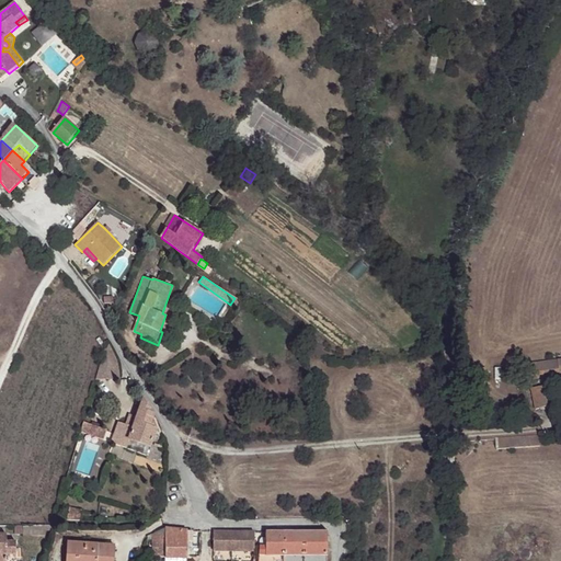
[(230,305),(228,307),(235,310),(240,302),(235,298),(230,305)]
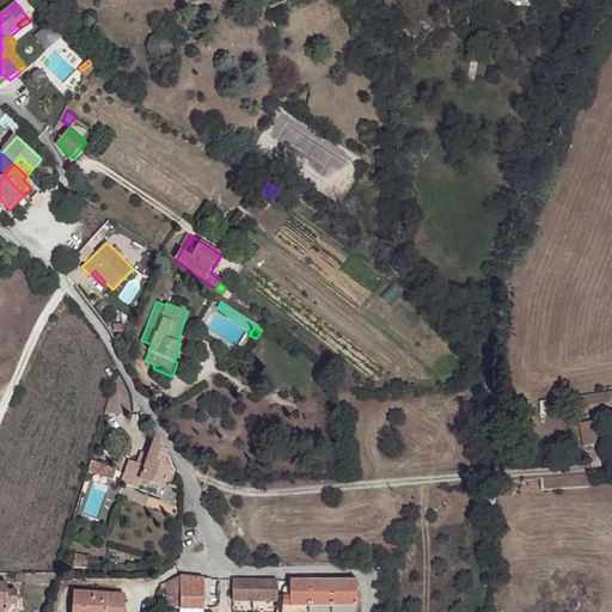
[(115,380),(105,412),(133,411),(132,393),(129,389),(122,375),(120,379),(115,380)]
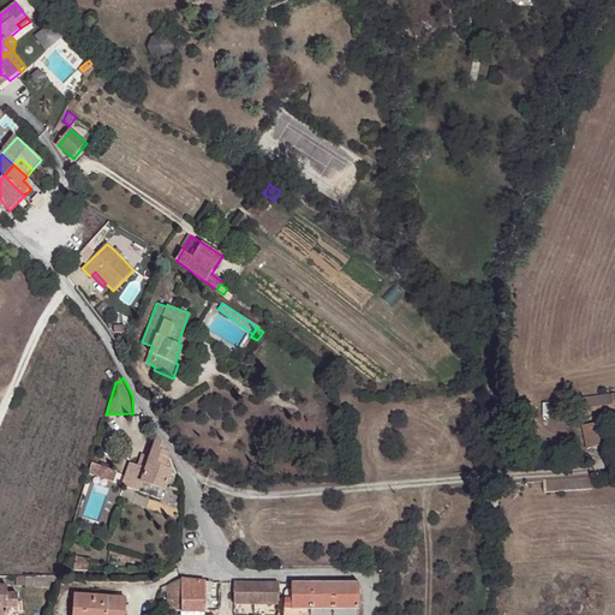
[(614,395),(580,399),(581,410),(614,407),(614,408),(614,395)]
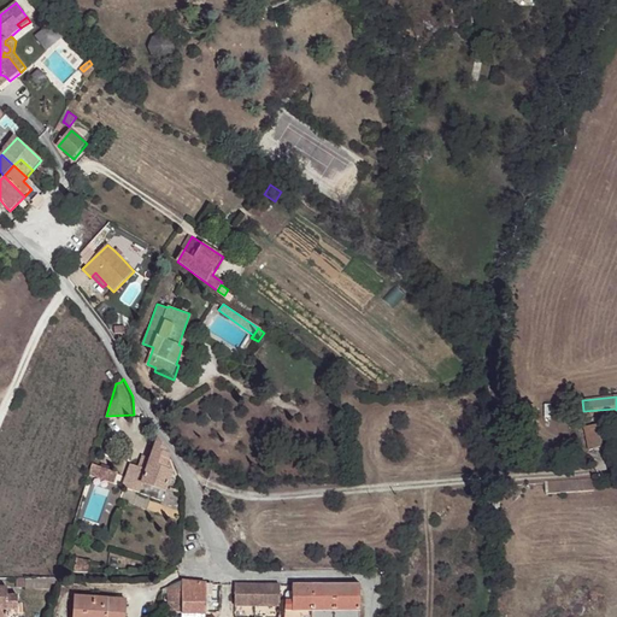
[(601,424),(586,428),(589,452),(605,447),(601,424)]
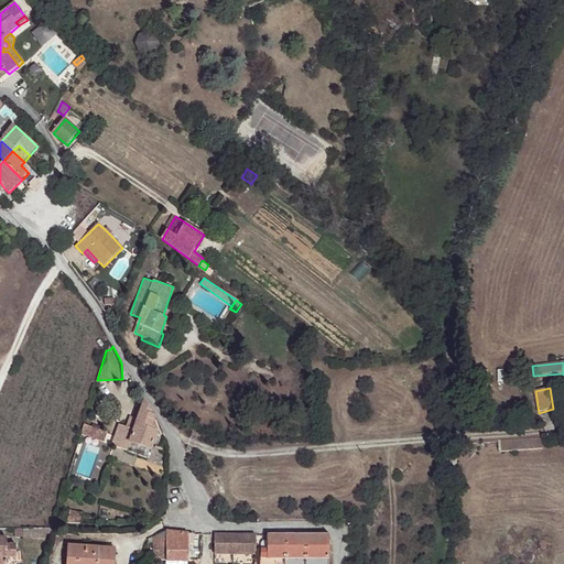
[(150,410),(144,400),(138,419),(136,424),(128,421),(126,425),(119,423),(111,444),(127,449),(129,443),(150,451),(152,446),(155,447),(159,437),(155,436),(160,425),(156,420),(148,418),(150,410)]
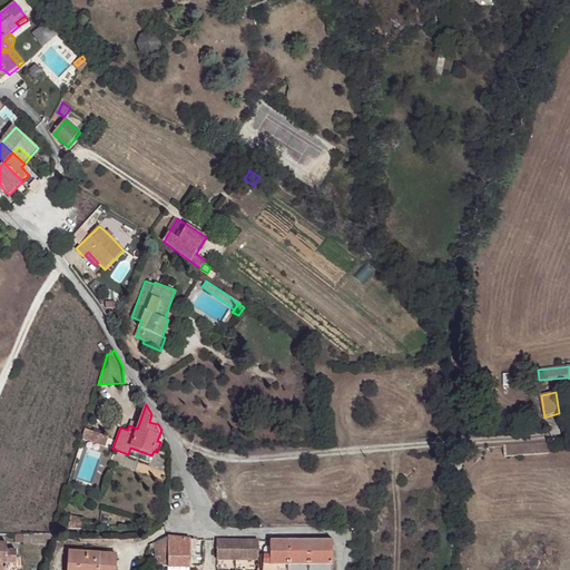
[(108,435),(85,428),(81,438),(105,445),(108,435)]
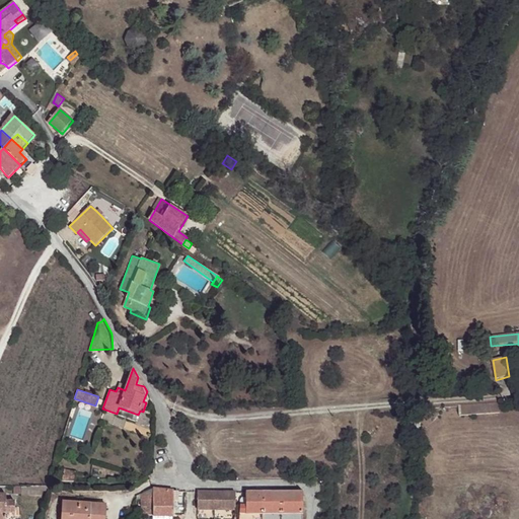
[(501,413),(501,402),(460,405),(461,416),(501,413)]
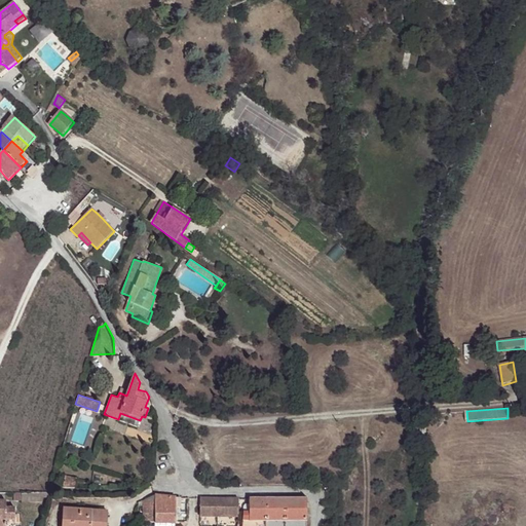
[(64,474),(62,488),(74,488),(77,477),(64,474)]
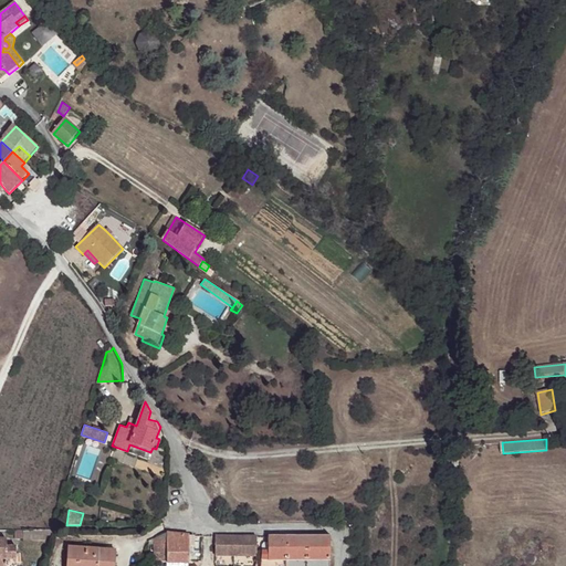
[(54,530),(53,525),(29,526),(30,536),(44,534),(52,534),(54,530)]
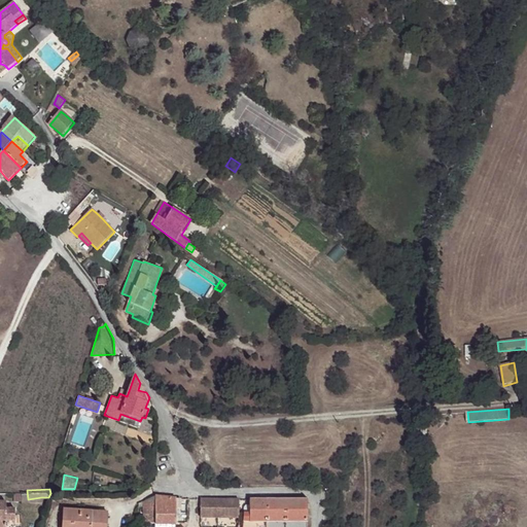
[(155,496),(154,496),(140,502),(137,511),(144,512),(144,523),(156,523),(155,496)]
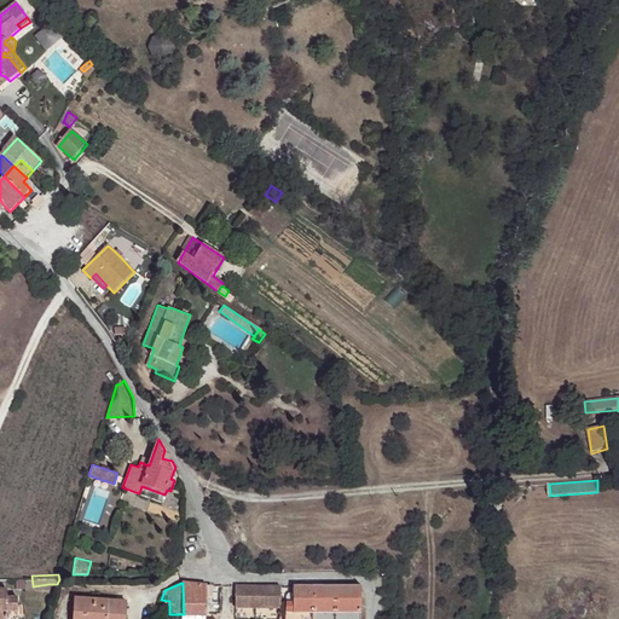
[(207,585),(183,583),(184,614),(184,615),(207,617),(208,615),(207,586),(207,585)]
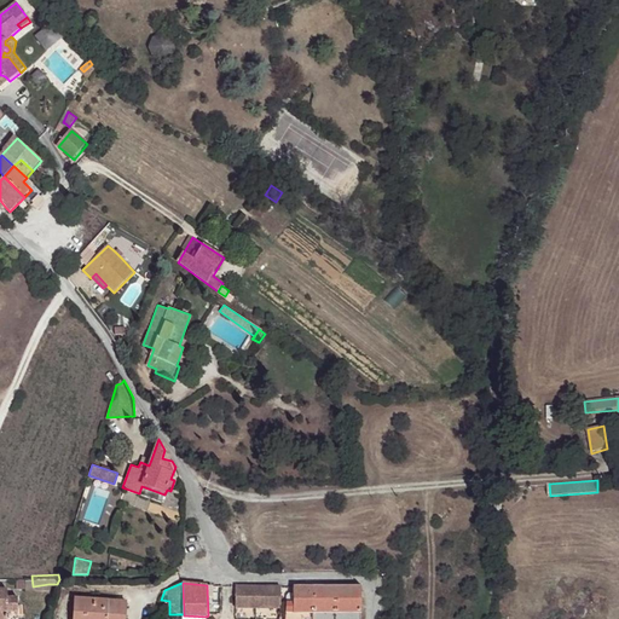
[(281,588),(236,586),(237,608),(281,608),(281,588)]
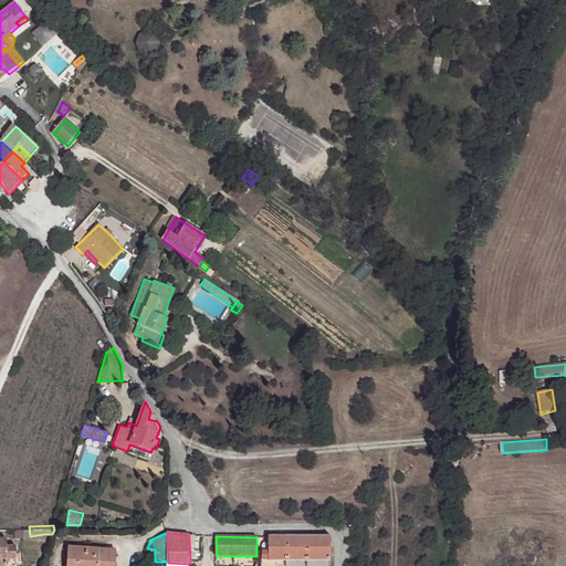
[(306,537),(307,562),(329,562),(328,536),(306,537)]
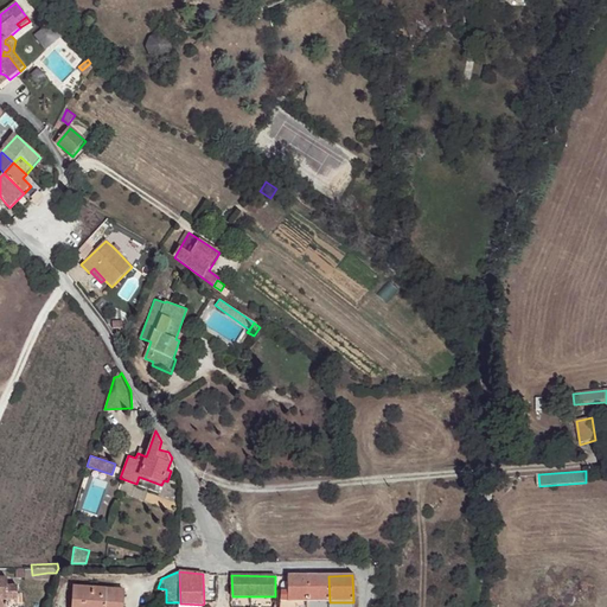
[(306,576),(287,576),(286,592),(280,592),(279,606),(305,606),(306,601),(306,576)]
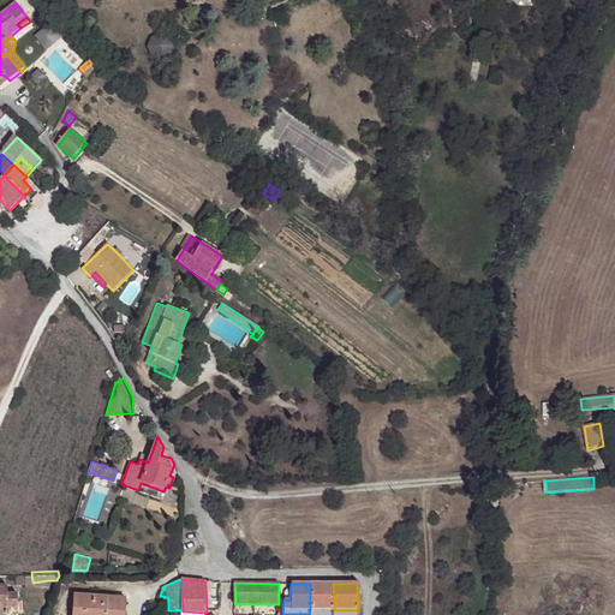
[(310,609),(334,610),(333,584),(310,584),(310,609)]
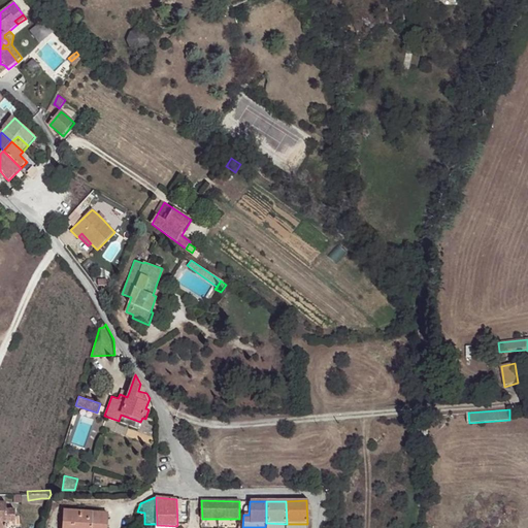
[(15,507),(6,507),(6,520),(7,525),(9,527),(13,527),(17,525),(17,521),(15,507)]
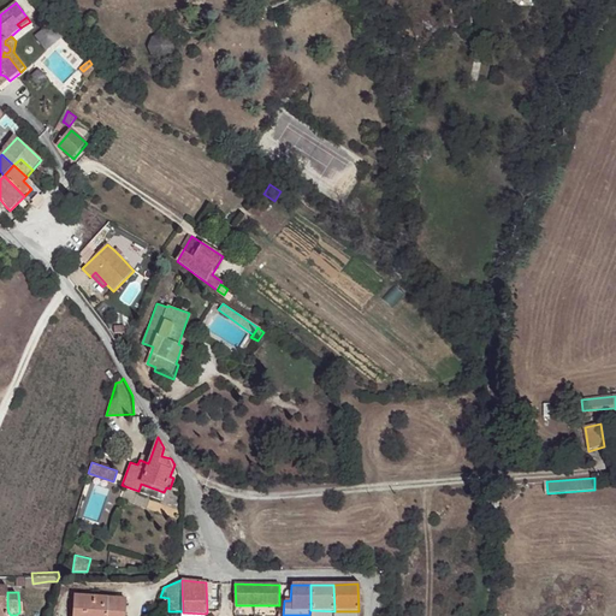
[(124,615),(126,598),(73,594),(71,615),(124,615)]
